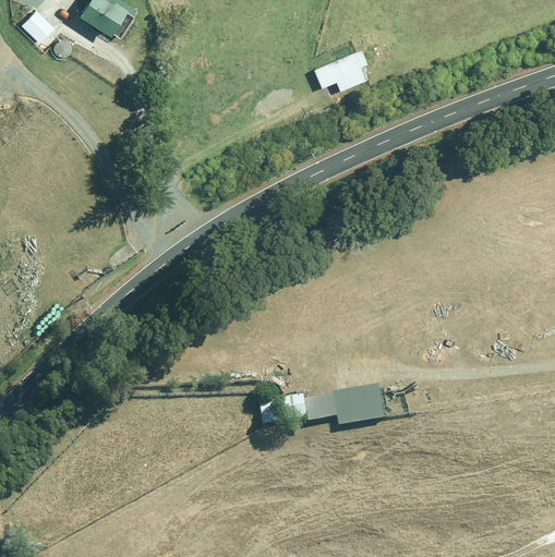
[(125,12),(128,8),(116,0),(88,0),(79,16),(109,36),(111,34),(119,38),(133,17),(125,12)]
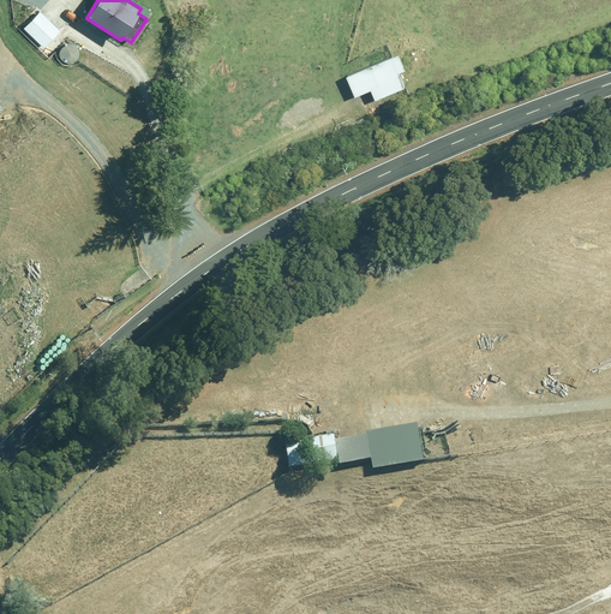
[(39,12),(22,29),(39,47),(57,31),(39,12)]
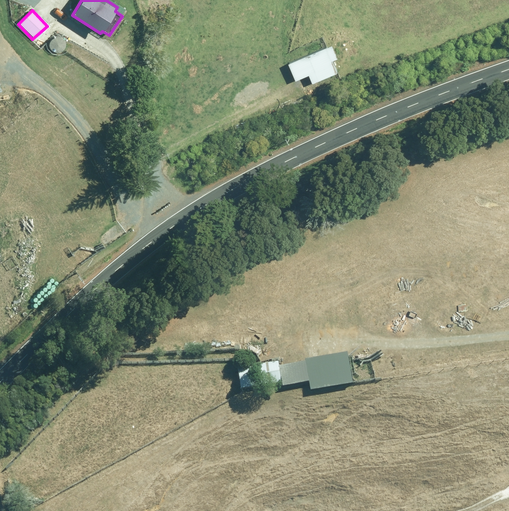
[(67,45),(53,35),(43,48),(57,58),(67,45)]
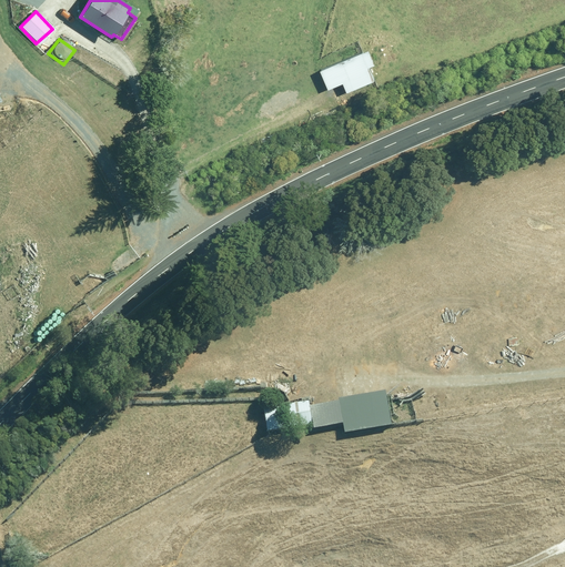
[(344,83),(349,93),(373,82),(367,70),(376,67),(369,51),(321,72),(329,91),(344,83)]
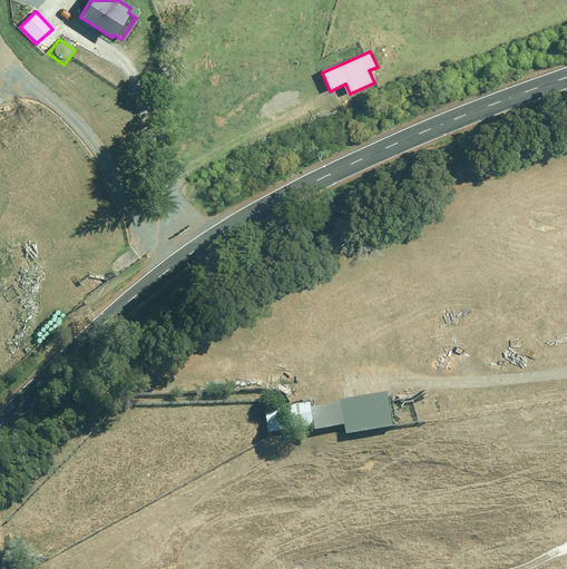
[(385,398),(339,404),(344,439),(391,431),(385,398)]
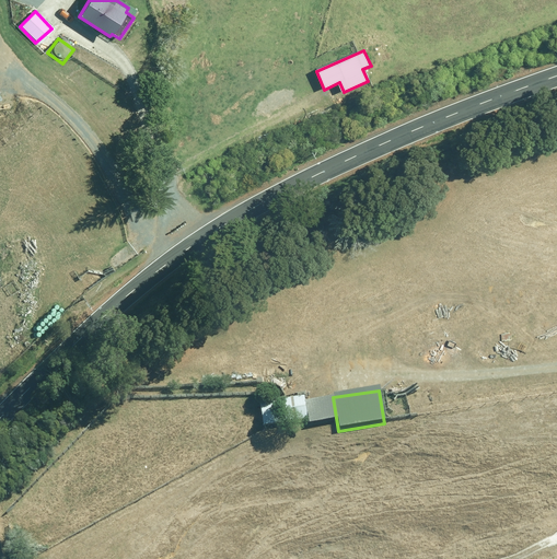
All buildings are outlined.
